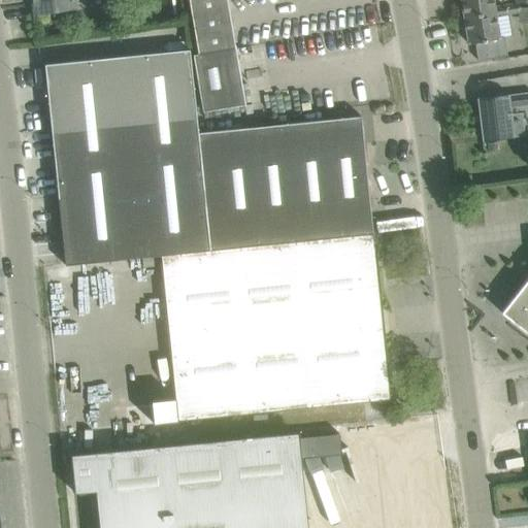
[(32,0),(35,14),(37,14),(75,8),(74,0),(32,0)]
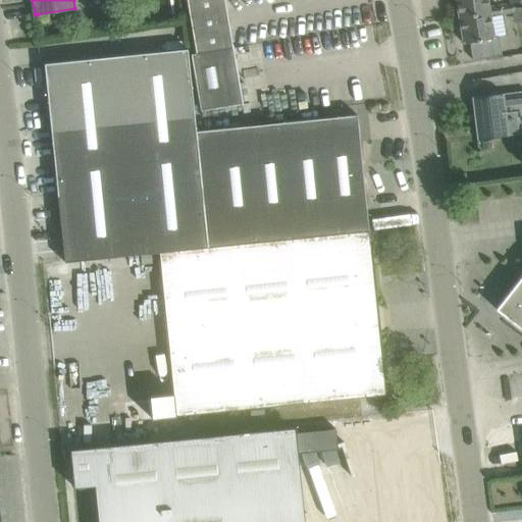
[(223,0),(186,0),(196,52),(191,53),(200,109),(242,103),(223,0)]
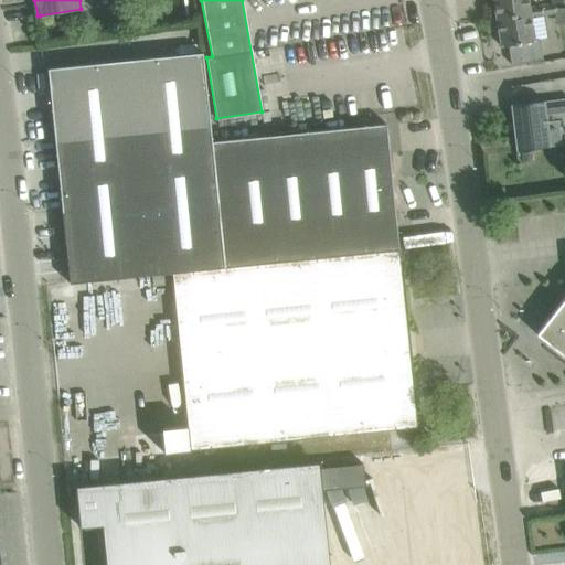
[(493,0),(497,19),(529,14),(531,19),(542,17),(540,3),(529,6),(526,0),(493,0)]
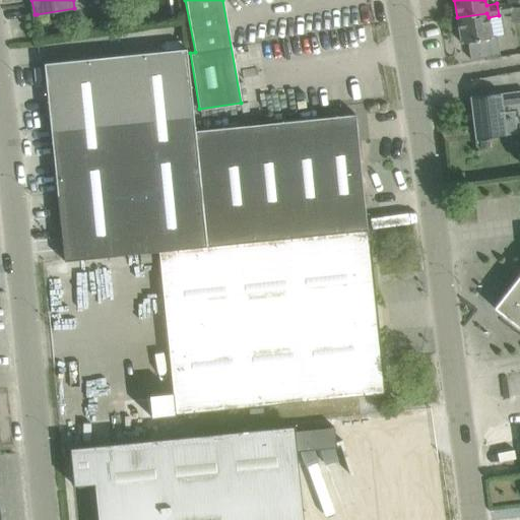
[(510,1),(497,3),(499,15),(501,14),(512,12),(511,3),(510,1)]
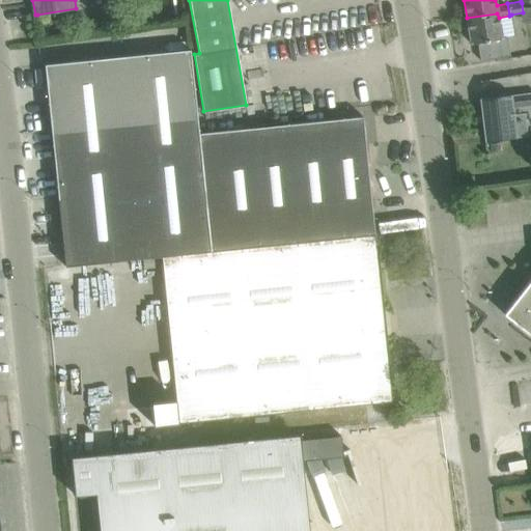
[(497,14),(467,18),(471,45),(479,43),(481,60),(510,55),(507,37),(502,38),(499,18),(497,14)]
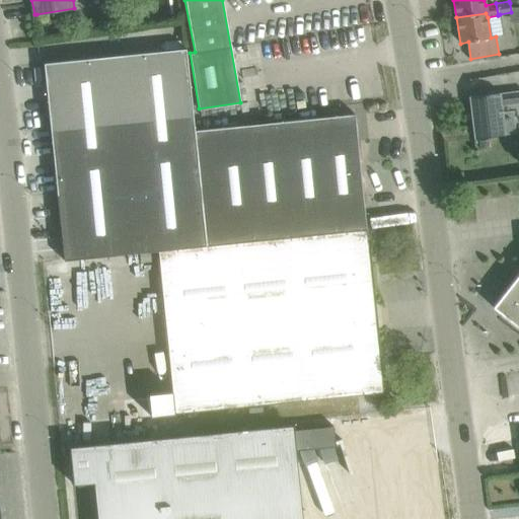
[(64,62),(44,64),(51,129),(58,195),(64,256),(64,261),(140,252),(141,263),(151,262),(150,251),(158,251),(366,230),(357,140),(355,115),(353,115),(195,131),(193,115),(187,49),(64,62)]
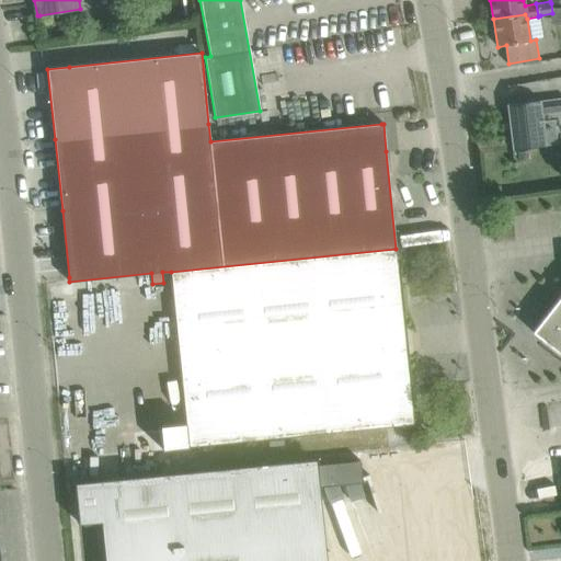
[(512,149),(546,146),(542,114),(560,112),(560,98),(541,101),(540,100),(506,104),(512,149)]
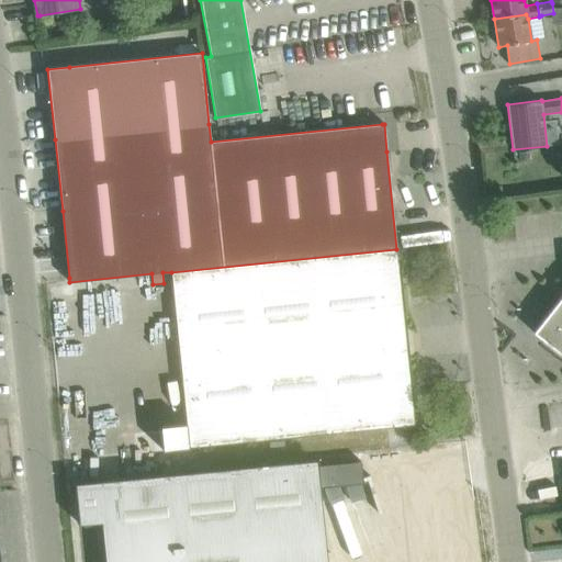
[(187,424),(161,426),(164,450),(415,425),(396,249),(171,272),(187,424)]
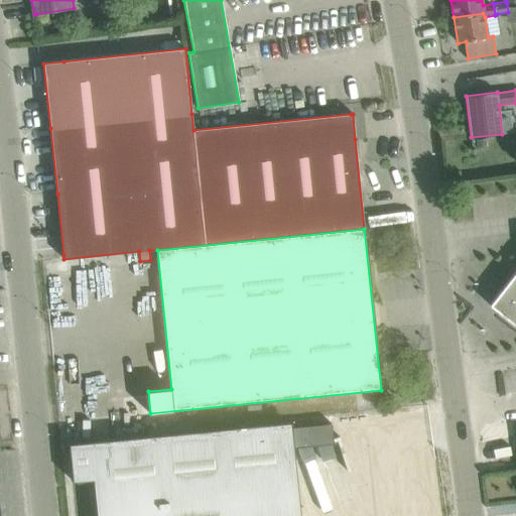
[(515,271),(490,305),(515,326),(515,271)]
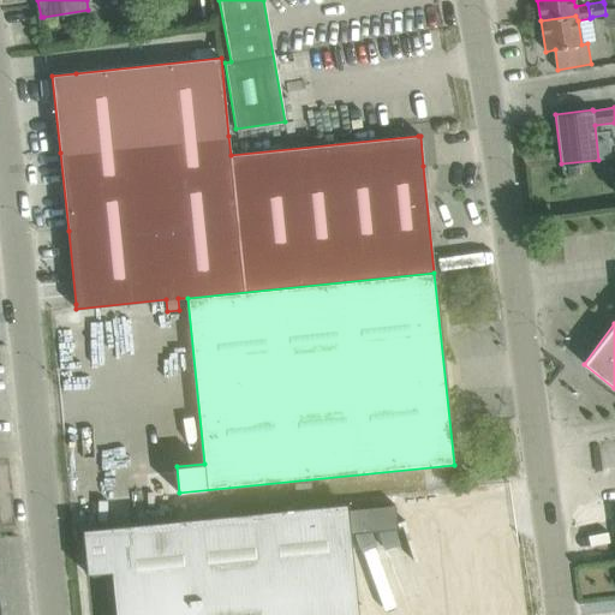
[(358,614),(348,509),(342,503),(88,529),(83,535),(87,574),(111,572),(114,614),(358,614)]
